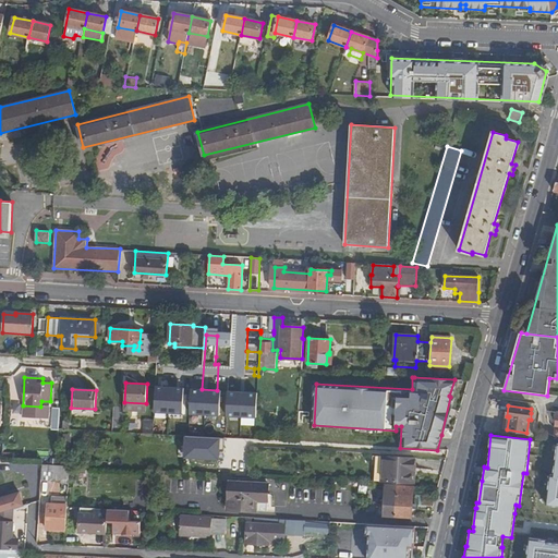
[(203,437),(201,436),(199,448),(202,448),(202,455),(225,456),(228,451),(228,449),(225,449),(225,441),(228,441),(233,441),(233,438),(203,437)]
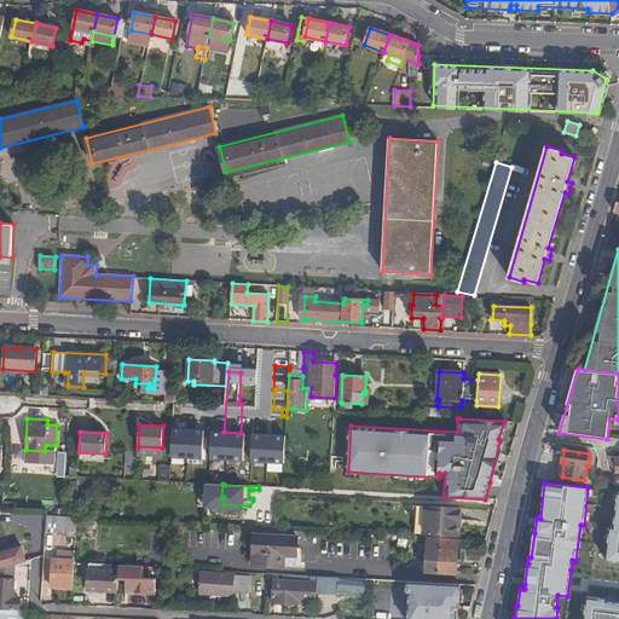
[(608,526),(605,561),(618,562),(618,491),(617,492),(613,526),(608,526)]
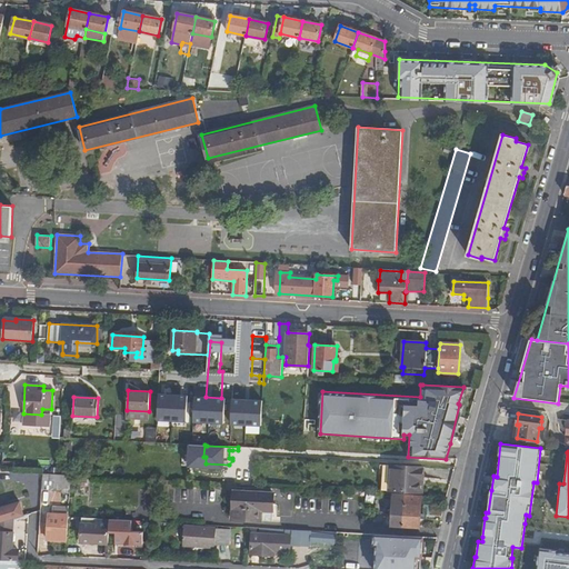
[(422,468),(390,466),(389,491),(421,492),(422,468)]
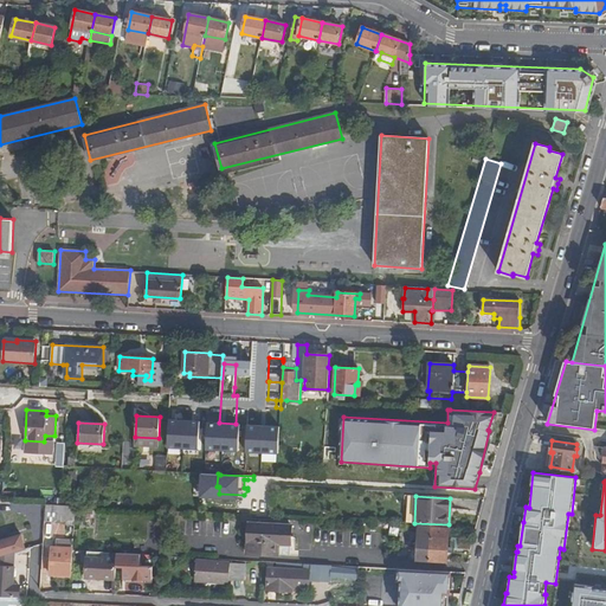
[(45,504),(37,504),(36,521),(45,521),(45,511),(45,504)]
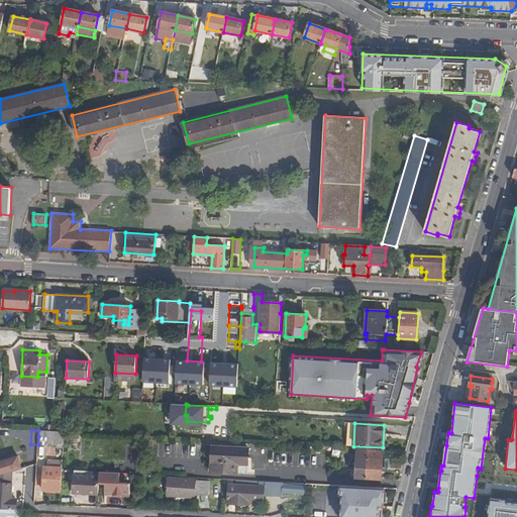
[(53,431),(38,430),(38,436),(49,437),(49,443),(47,445),(64,446),(64,432),(53,431)]
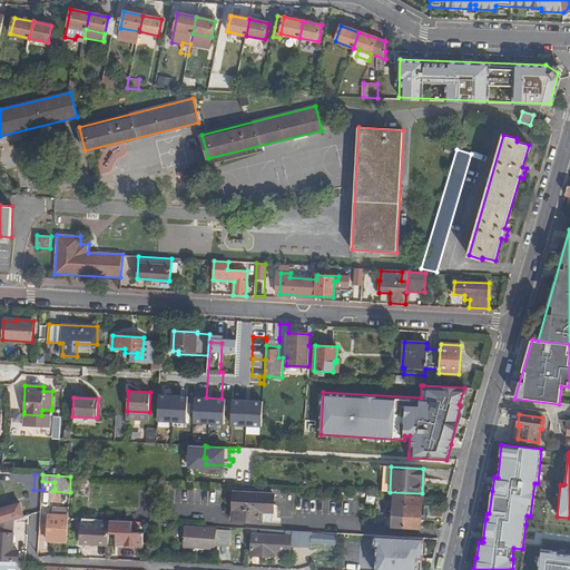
[(55,482),(42,481),(42,490),(52,491),(55,489),(55,482)]
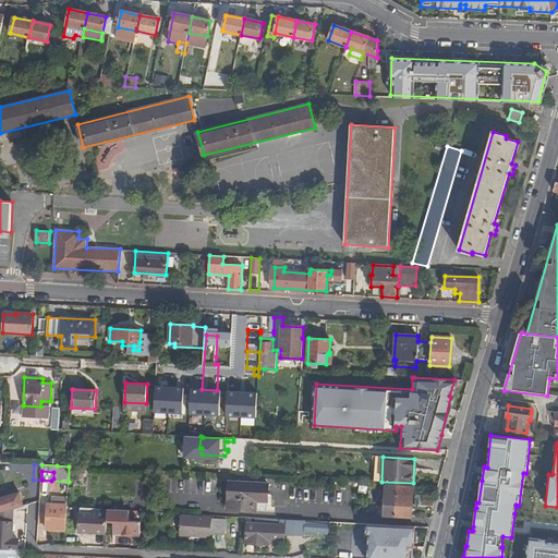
[(268,484),(229,482),(228,509),(267,511),(268,484)]
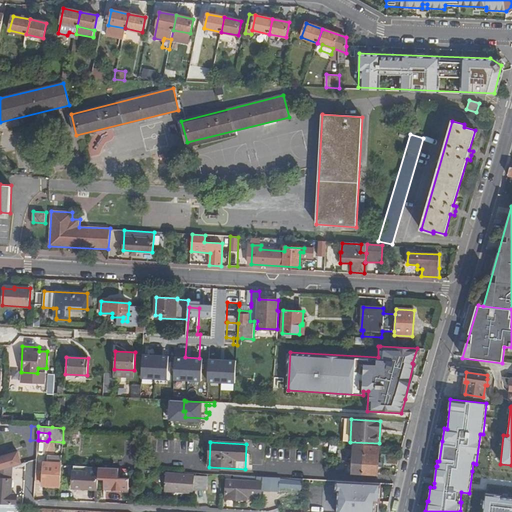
[(379,446),(354,444),(352,473),(378,475),(379,446)]
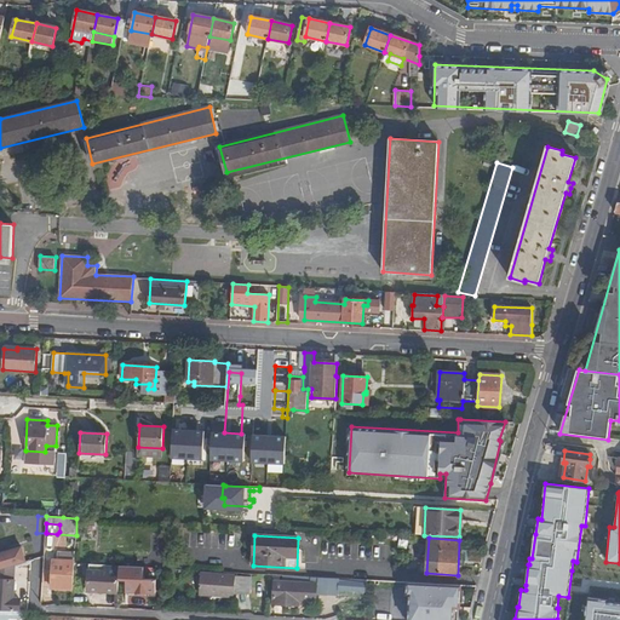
[(0,569),(16,564),(19,563),(15,549),(0,552),(0,569)]
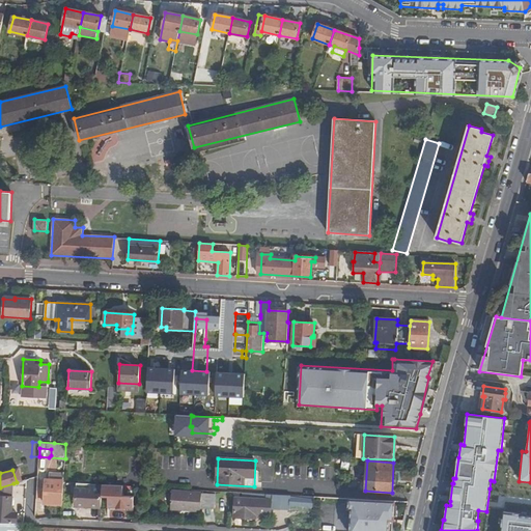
[(263,471),(262,481),(271,482),(272,472),(263,471)]
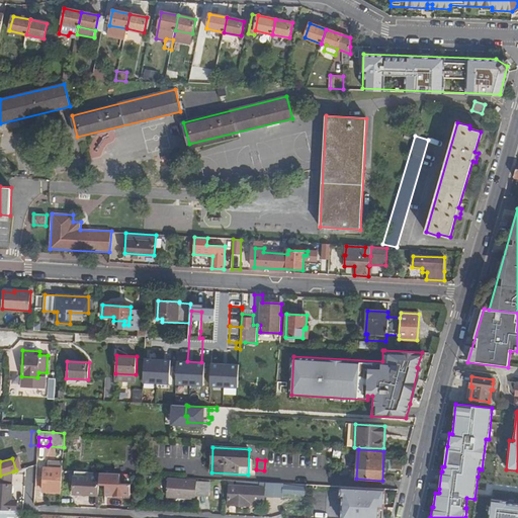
[(62,468),(45,467),(44,478),(41,478),(41,481),(44,481),(44,492),(61,493),(62,468)]
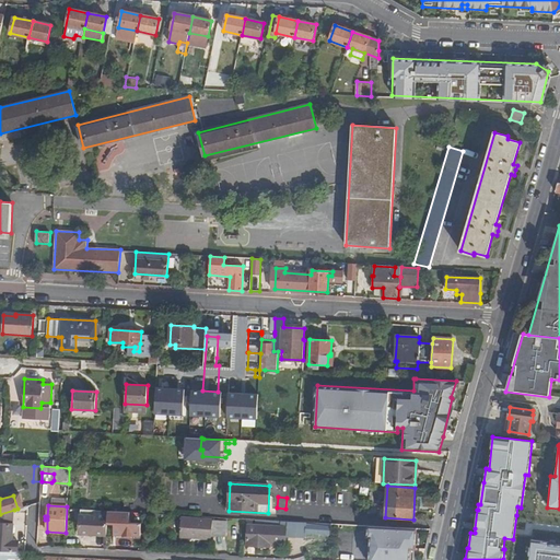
[(0,514),(0,523),(13,524),(14,510),(0,514)]
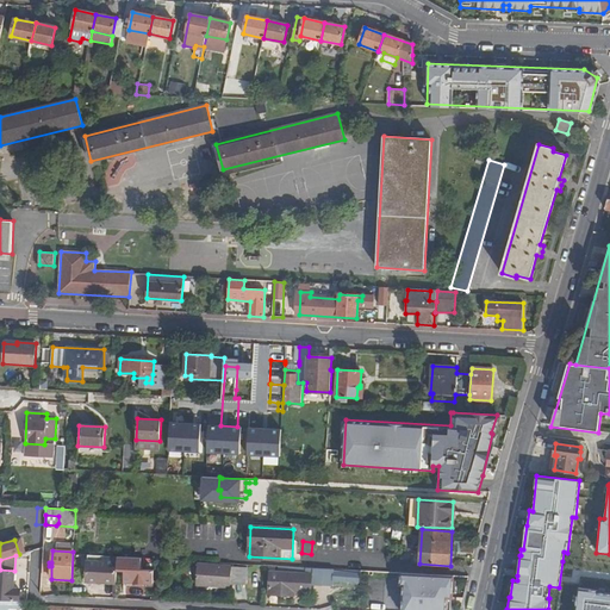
[(88,561),(87,561),(86,580),(101,582),(101,577),(117,578),(117,571),(118,556),(104,556),(104,562),(88,561)]
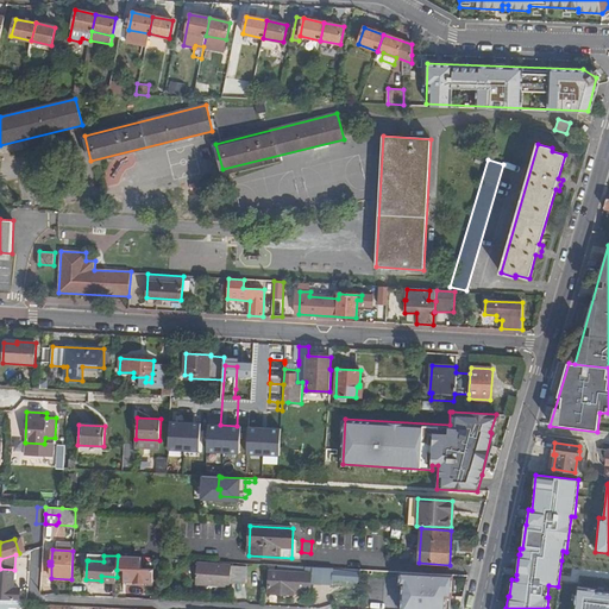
[(142,557),(118,556),(117,570),(124,570),(124,585),(152,586),(154,570),(140,569),(142,557)]
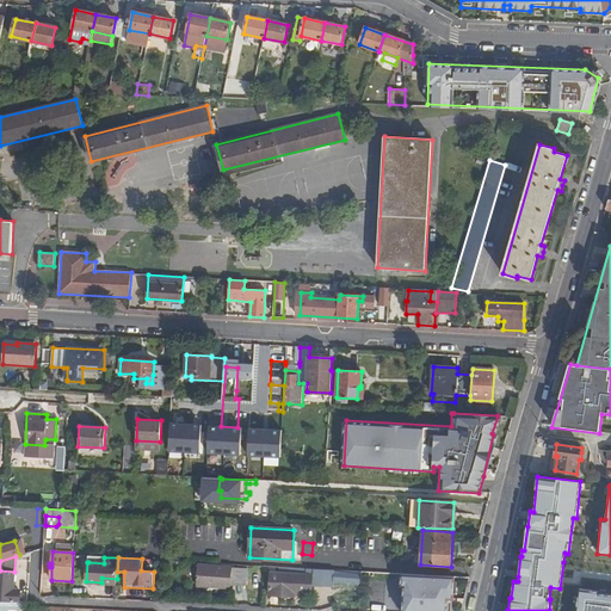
[(247,568),(197,565),(196,585),(230,587),(230,585),(246,586),(247,568)]
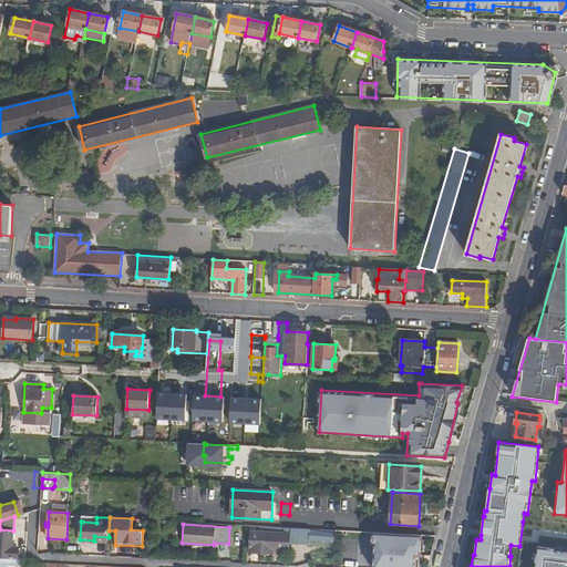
[(300,528),(259,526),(258,532),(289,534),(289,544),(299,544),(300,528)]
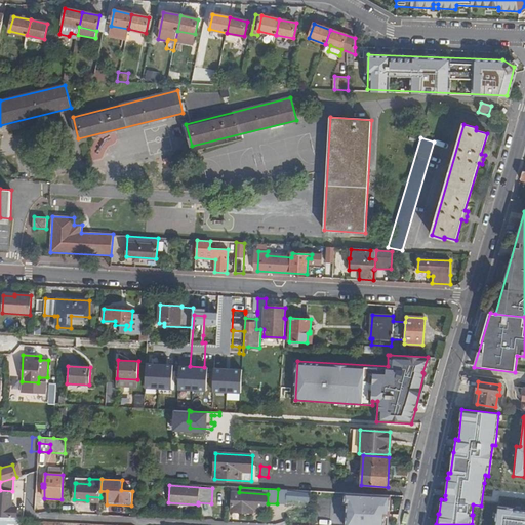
[(287,489),(278,489),(277,503),(286,505),(286,499),(287,491),(287,489)]
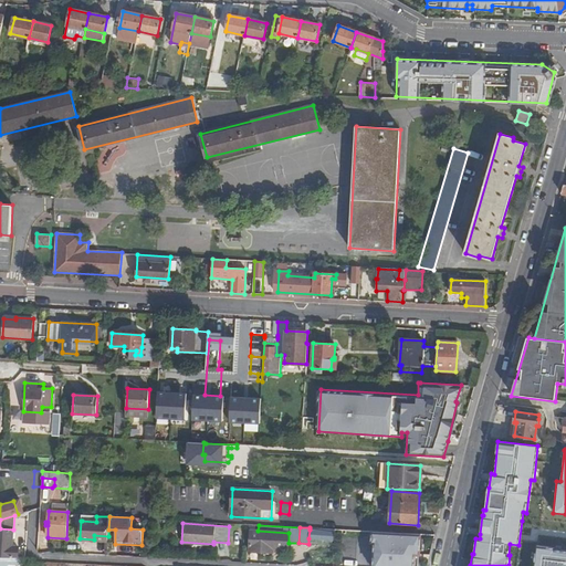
[(13,530),(0,528),(0,556),(18,557),(18,547),(12,546),(13,530)]
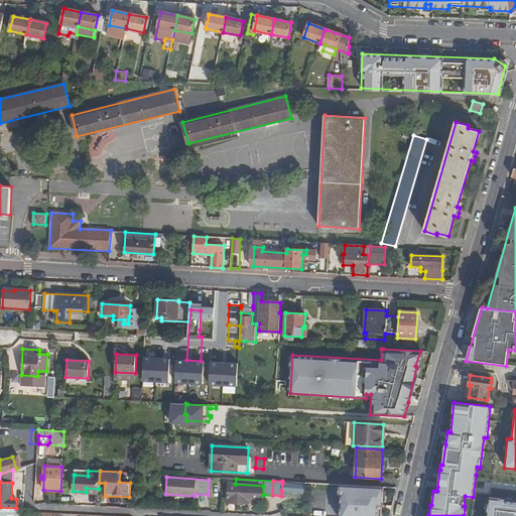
[(303,485),(282,483),(281,491),(287,492),(287,496),(293,496),(294,492),(303,493),(303,485)]
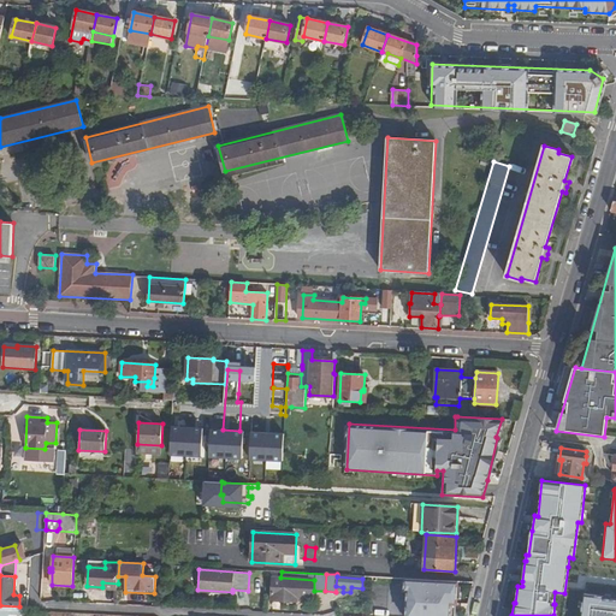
[(386,578),(365,576),(365,584),(373,584),(372,597),(385,597),(386,578)]
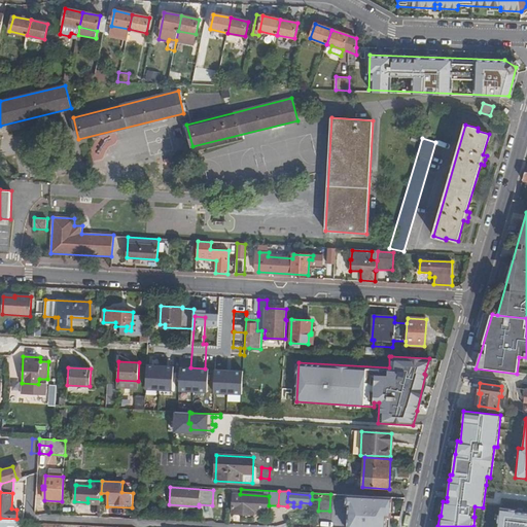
[(240,494),(233,494),(232,514),(254,515),(254,511),(268,512),(269,505),(269,496),(240,494)]
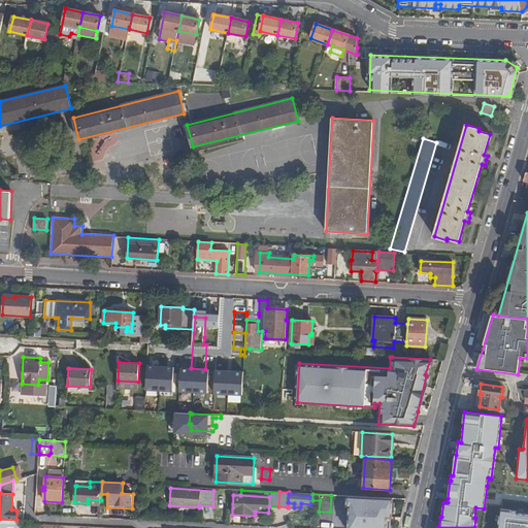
[(384,498),(360,496),(358,522),(367,522),(388,523),(389,505),(384,505),(384,498)]
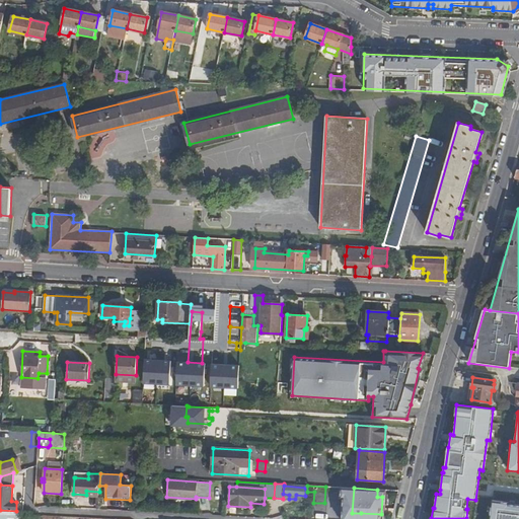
[(518,518),(518,505),(510,505),(510,502),(491,500),(489,518),(490,518),(489,518),(518,518)]
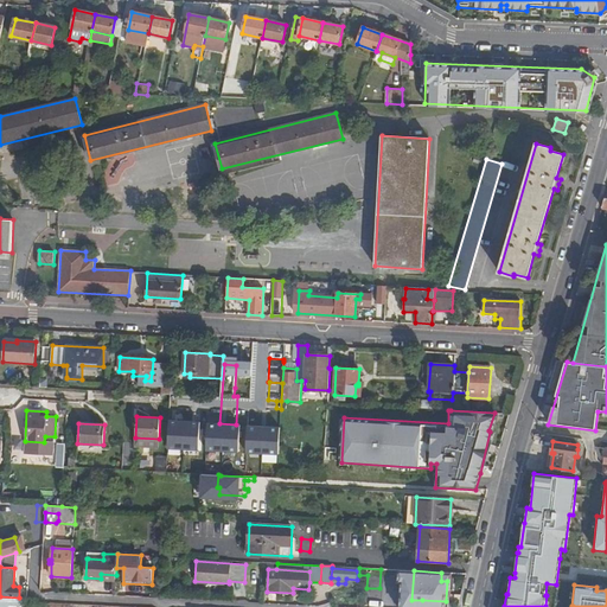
[(19,598),(0,596),(0,606),(25,606),(26,599),(19,598)]
